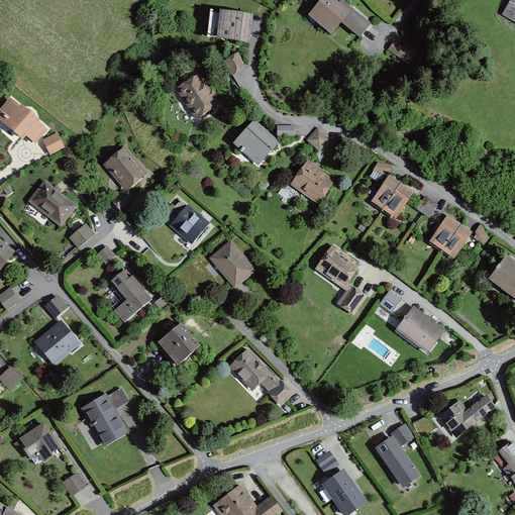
[(314,0),(305,12),(331,32),(340,21),(359,36),(370,24),(339,0),(314,0)]
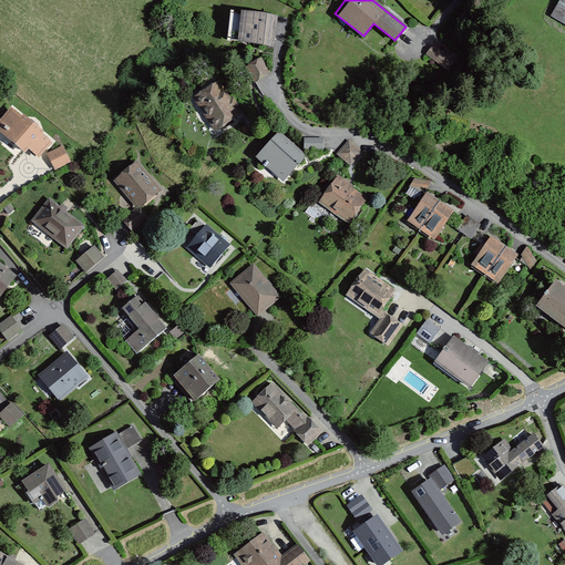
[(560,0),(551,16),(564,23),(564,0),(560,0)]
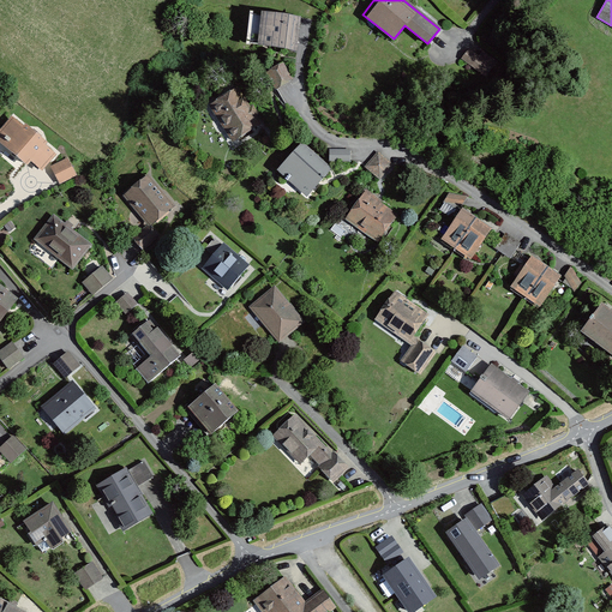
[(298,17),(262,13),(258,48),(294,52),(298,17)]
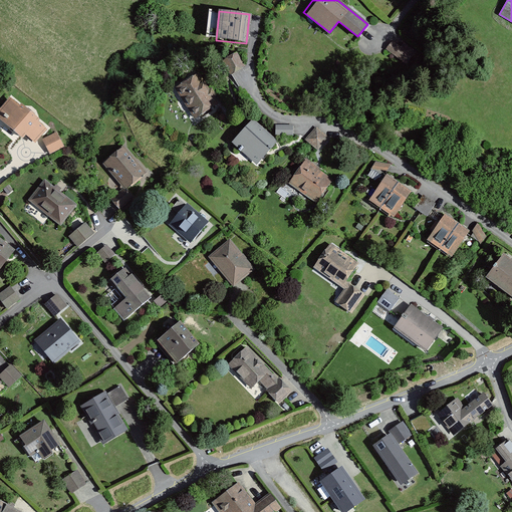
[(234,51),(223,59),(232,72),(244,64),(234,51)]
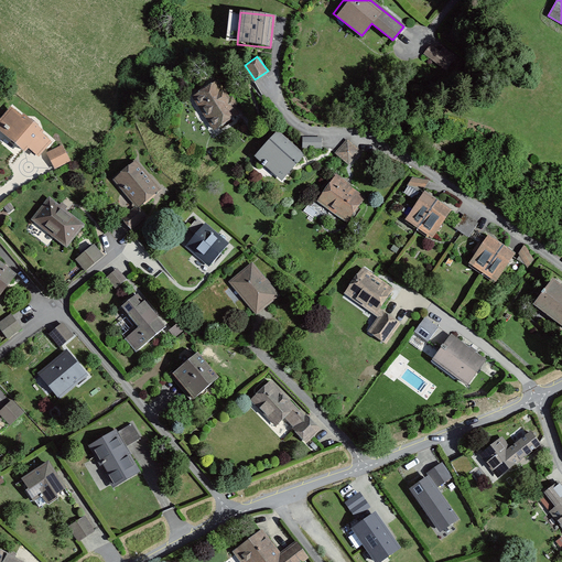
[(219,80),(193,95),(212,130),(239,115),(219,80)]
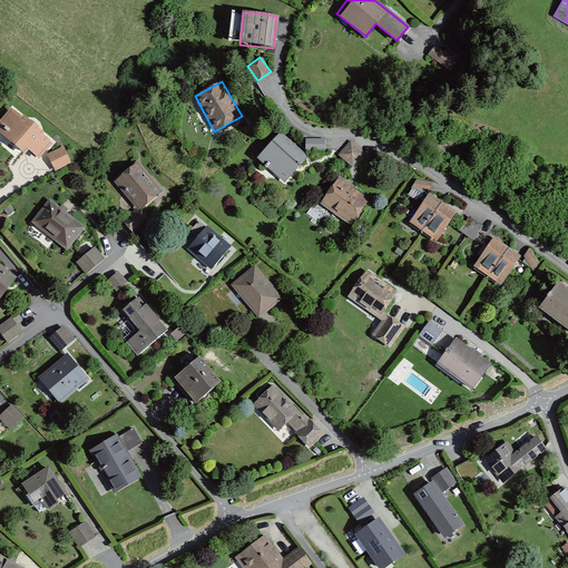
[(52,144),(9,107),(0,118),(0,134),(23,154),(27,150),(38,159),(52,144)]
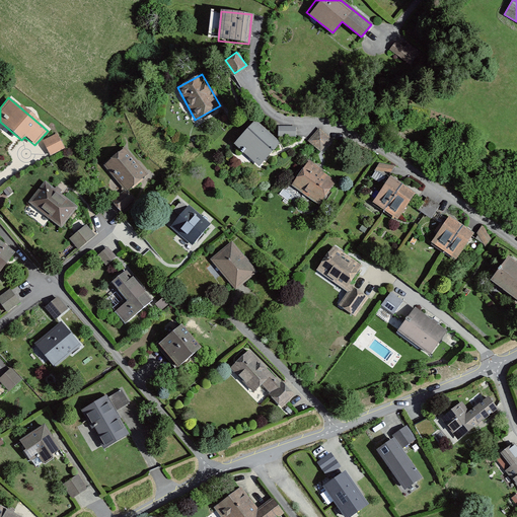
[(279,141),(254,120),(234,142),(259,163),(279,141)]
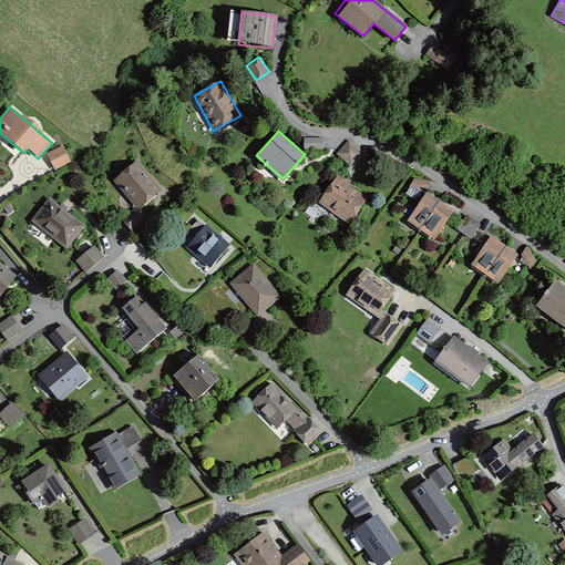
[(304,136),(304,147),(322,146),(321,135),(304,136)]
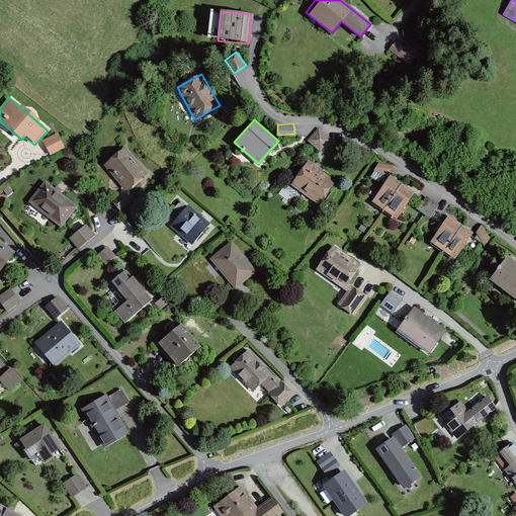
[(55,131),(40,139),(50,152),(63,146),(55,131)]
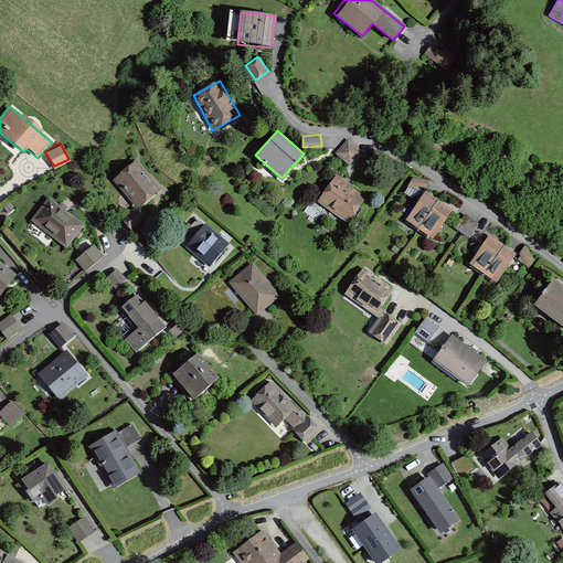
[(137,160),(113,179),(137,208),(160,189),(137,160)]
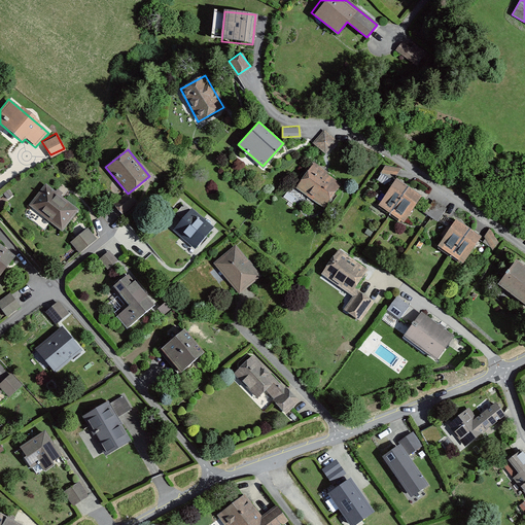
[(341,184),(312,164),(295,186),(324,207),(341,184)]
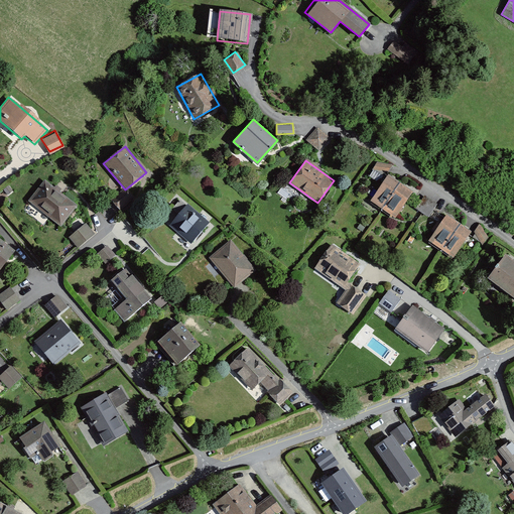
[(376,161),(372,168),(386,170),(389,163),(376,161)]
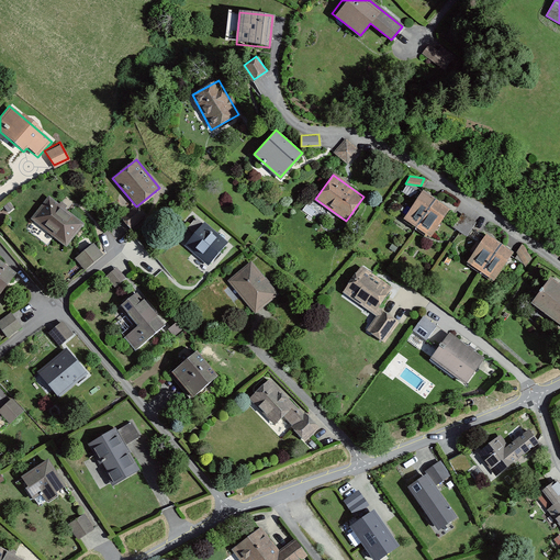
[(448,209),(422,190),(402,219),(429,237),(448,209)]
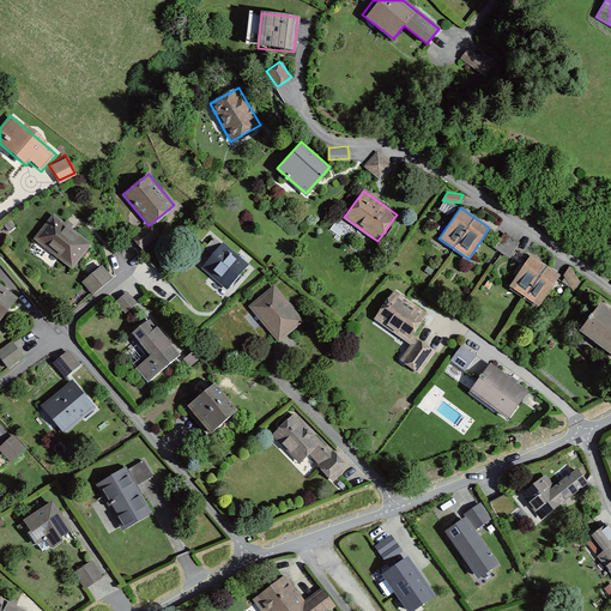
[(95,244),(52,210),(30,235),(73,271),(95,244)]
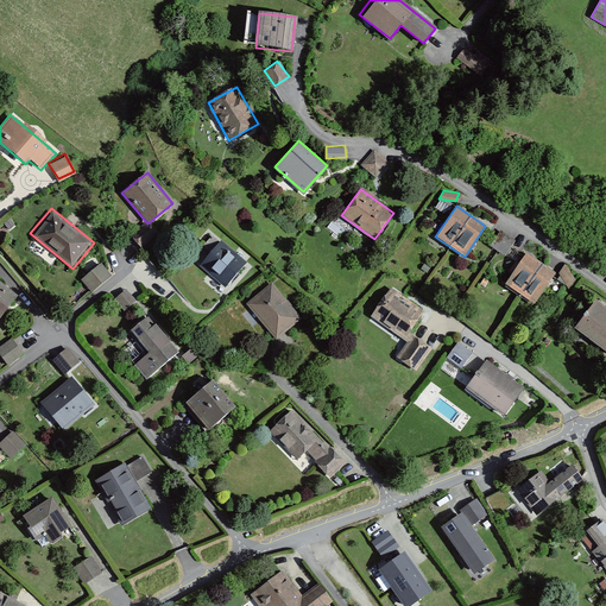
[(144,221),(131,234),(140,245),(155,233),(144,221)]
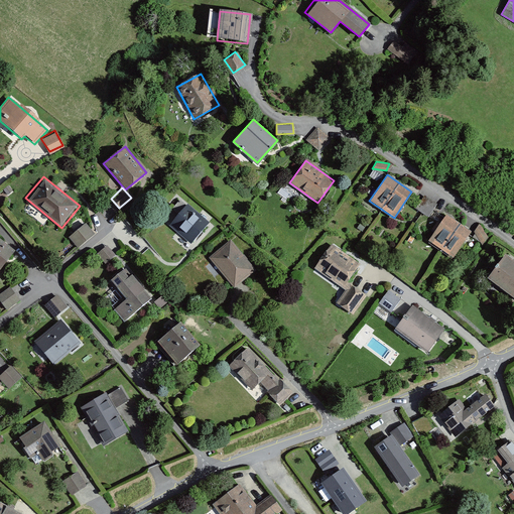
[(188,206),(170,226),(191,244),(209,224),(188,206)]
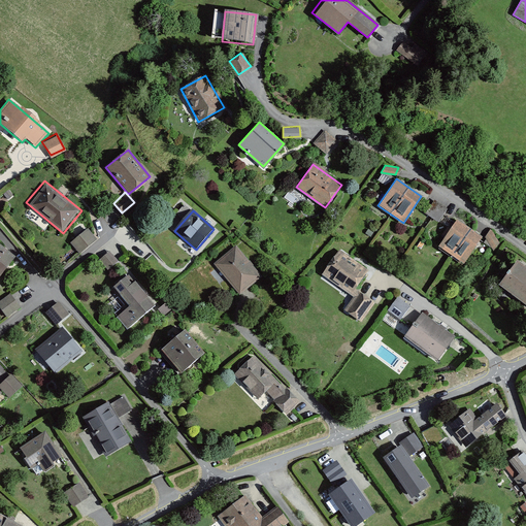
[(482,237),(455,221),(438,245),(465,262),(482,237)]
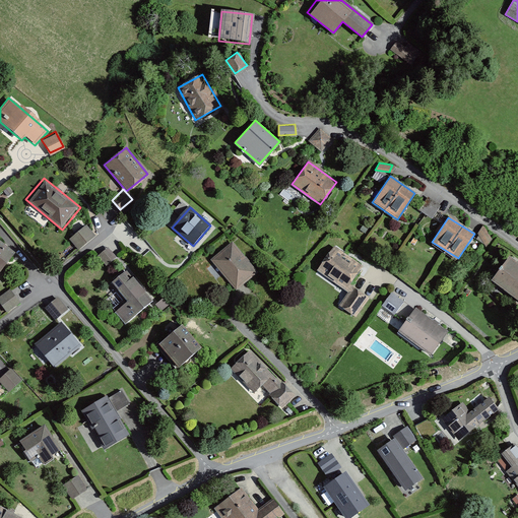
[(84,223),(68,237),(77,247),(93,235),(84,223)]
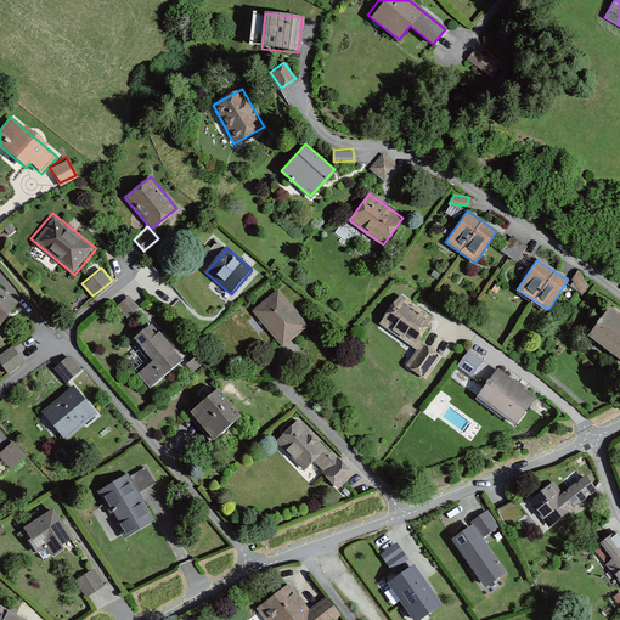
[(576,269),(571,276),(580,292),(586,286),(576,269)]
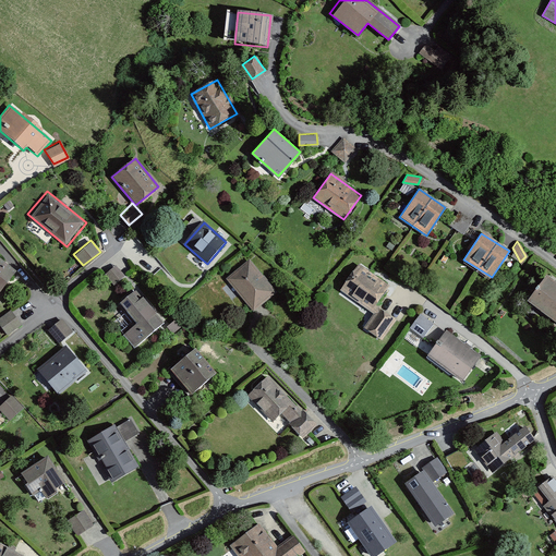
[(249,257),(225,277),(252,311),(276,292),(249,257)]
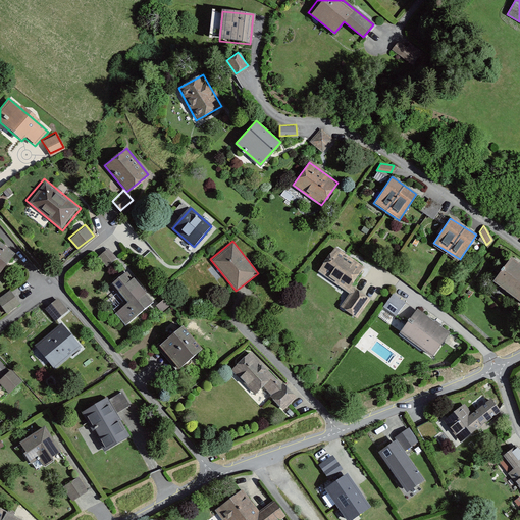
[(0,271),(14,253),(0,243),(0,271)]
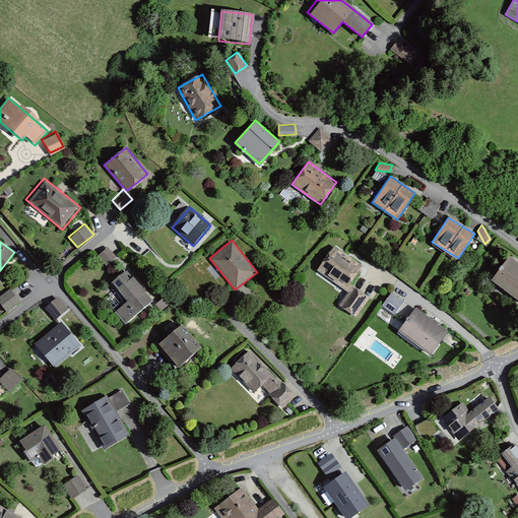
[(107,246),(99,254),(106,262),(116,255),(107,246)]
